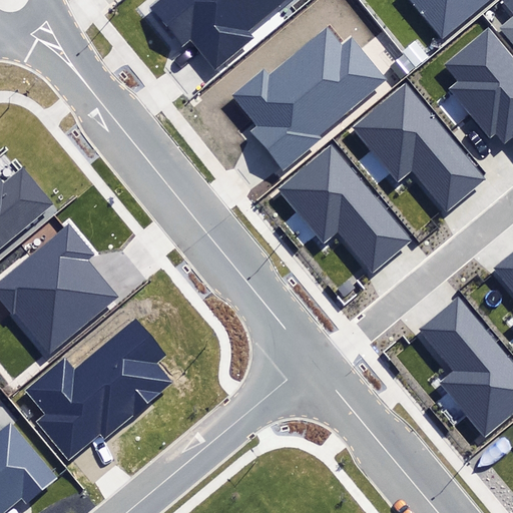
[(247,31),(285,0),(160,0),(151,8),(181,45),(189,39),(213,69),(252,38),(247,31)]
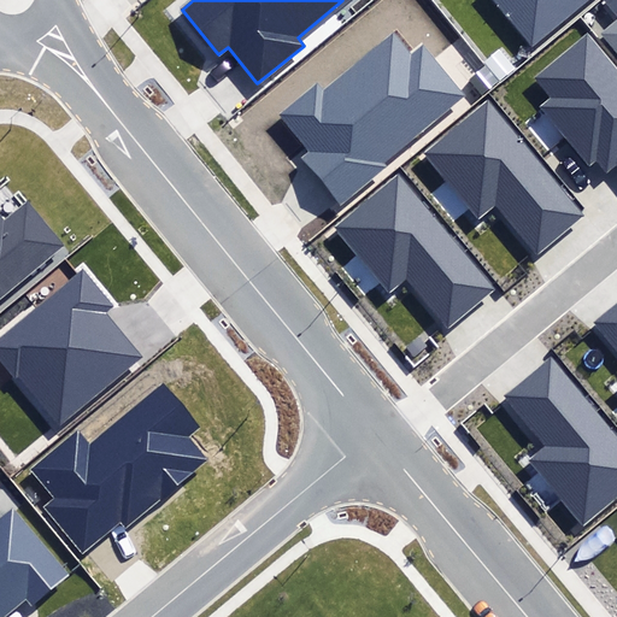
[(489,0),(533,50),(589,0),(489,0)]
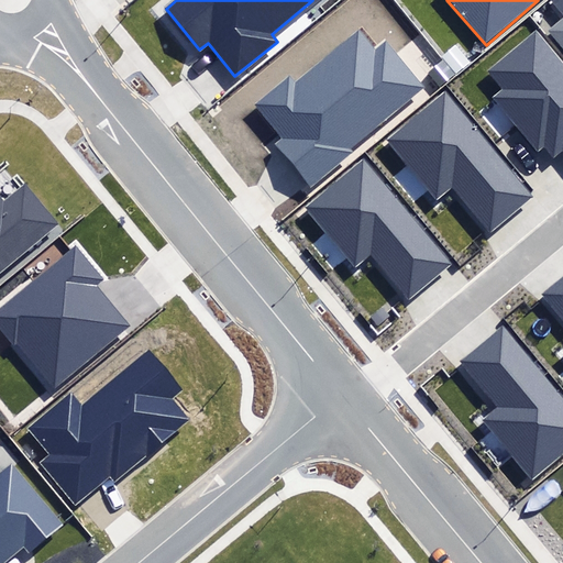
[(562,20),(551,32),(562,46),(562,20)]
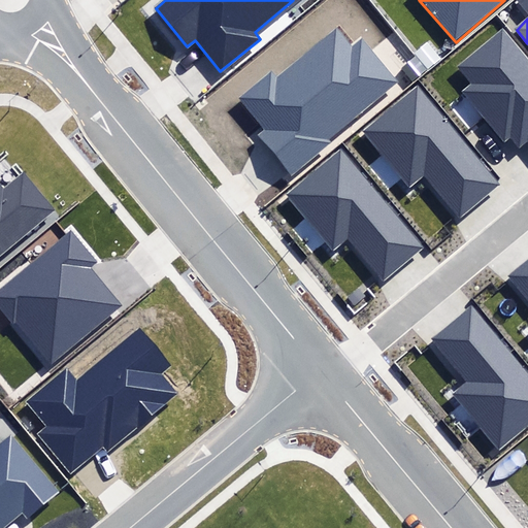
[(261,137),(289,172),(403,83),(366,36),(353,46),(338,28),(276,77),(271,71),(240,95),(269,131),(261,137)]
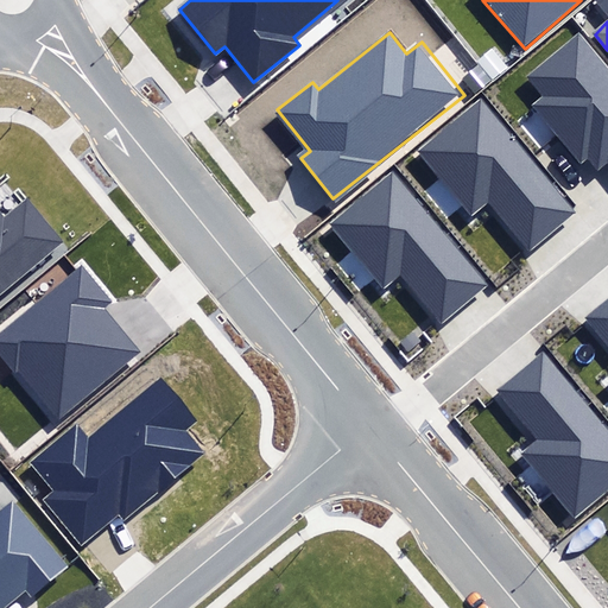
[(533,105),(583,162),(590,156),(601,168),(607,162),(607,67),(578,32),(526,77),(543,97),(533,105)]
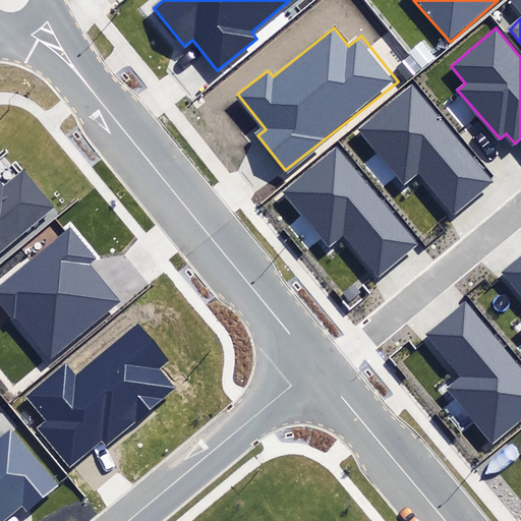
[(417,177),(453,218),(493,183),(411,89),(359,133),(406,187),(417,177)]
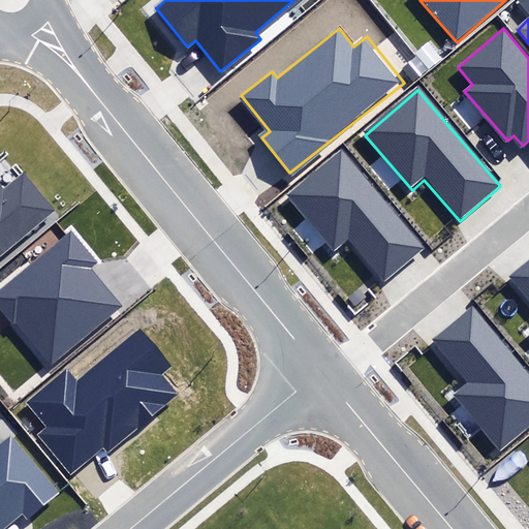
[(348,240),(383,281),(425,246),(341,150),(288,195),(336,250),(348,240)]
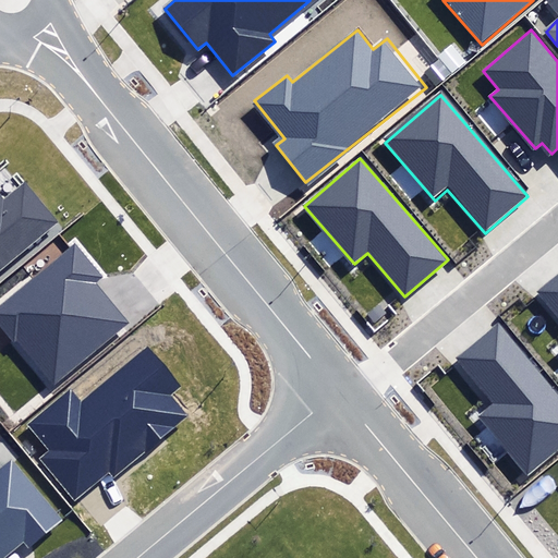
[(0,273),(61,222),(26,180),(4,198),(0,193),(0,273)]
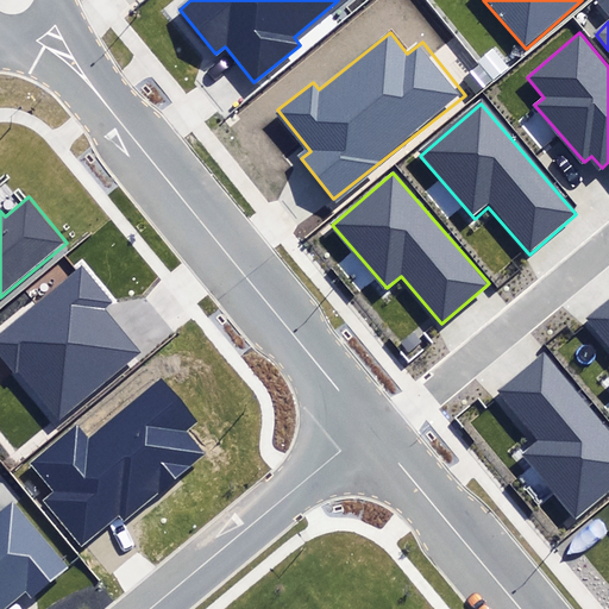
[(18,370),(60,420),(140,353),(105,309),(112,303),(81,265),(0,332),(0,356),(14,374),(18,370)]
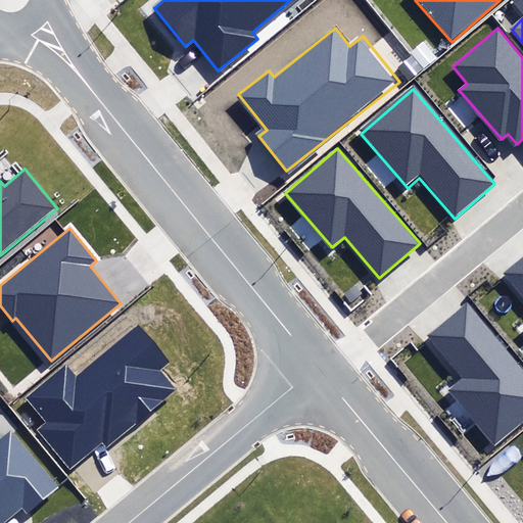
[(522,326),(522,327),(522,257),(502,276),(522,301),(522,326)]
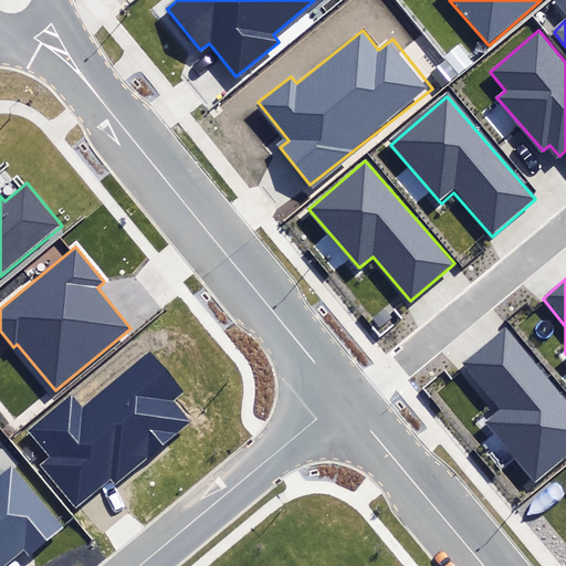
[(485,420),(538,482),(565,459),(565,396),(509,327),(463,365),(500,409),(485,420)]
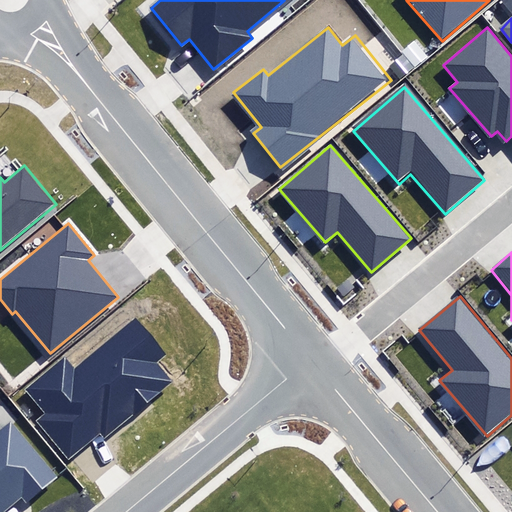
[(38,421),(69,458),(101,432),(106,438),(150,402),(175,381),(160,363),(169,356),(136,317),(74,369),(65,359),(28,390),(33,397),(47,413),(38,421)]
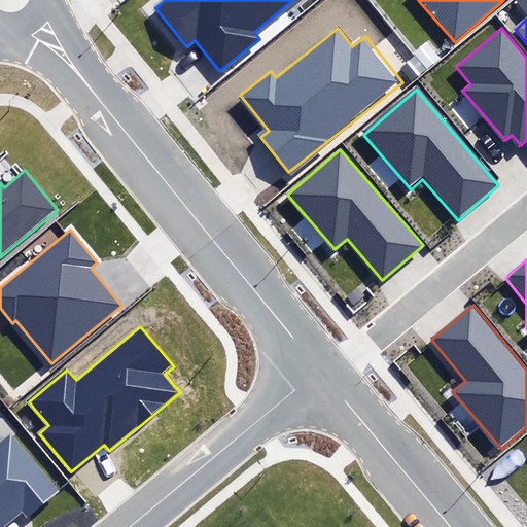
[(0,526),(3,526),(22,513),(27,518),(59,491),(10,434),(0,443),(0,526)]
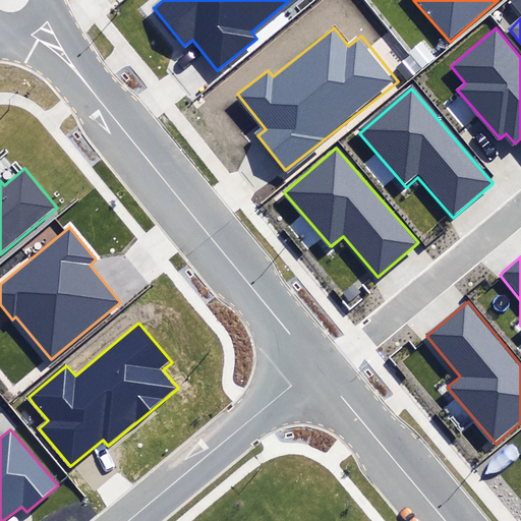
All buildings are outlined.
